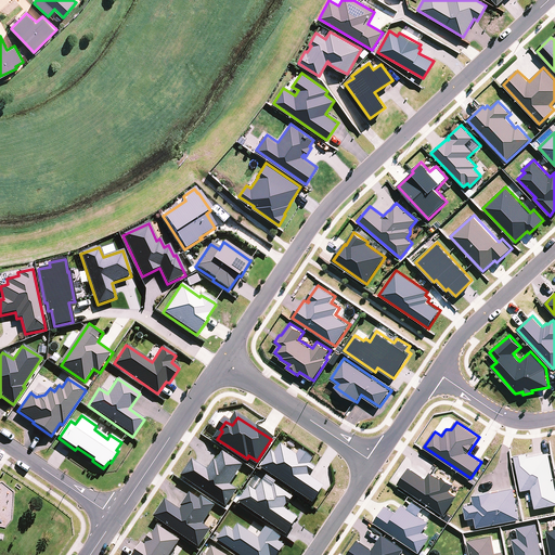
[(270,453),(259,469),(312,505),(324,488),(307,477),(308,476),(310,477),(315,469),(309,466),(313,461),(299,452),(296,456),(281,446),(274,455),(270,453)]
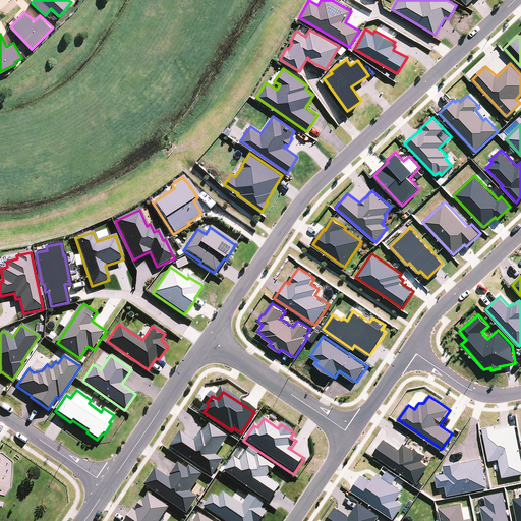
[(179,431),(169,448),(212,477),(223,461),(216,456),(228,438),(209,425),(203,435),(200,432),(194,442),(179,431)]
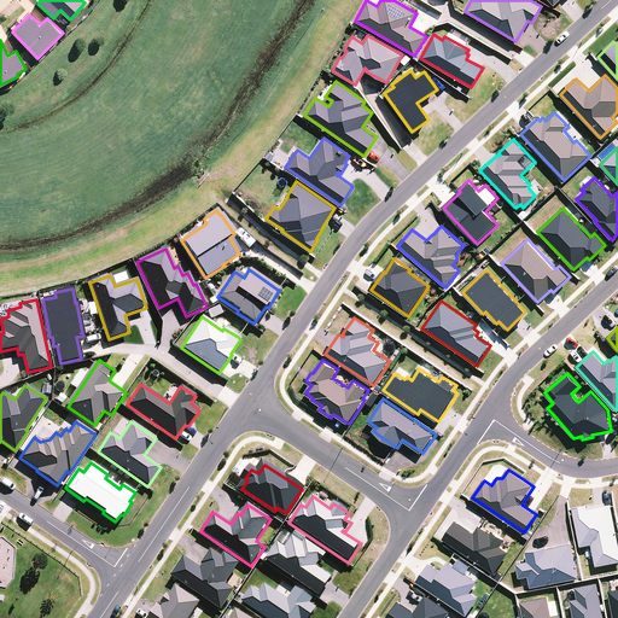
[(617,536),(612,506),(612,505),(588,508),(588,505),(573,507),(573,509),(581,547),(593,544),(596,566),(617,561),(617,536)]
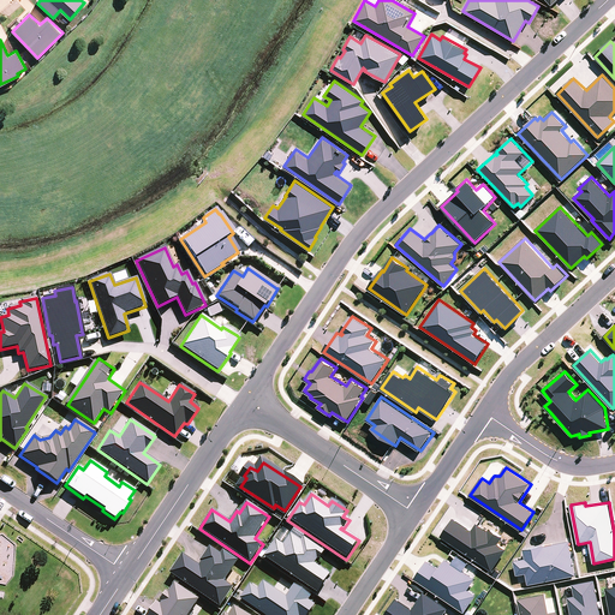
[(454,518),(441,536),(443,538),(493,571),(507,549),(499,544),(503,537),(490,529),(489,531),(478,524),(477,524),(472,531),(454,518)]
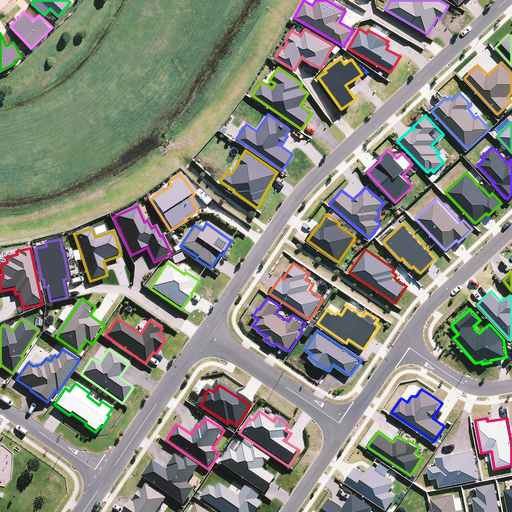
[(235,441),(219,464),(264,494),(275,479),(261,470),(264,466),(265,467),(270,460),(244,442),(242,445),(235,441)]
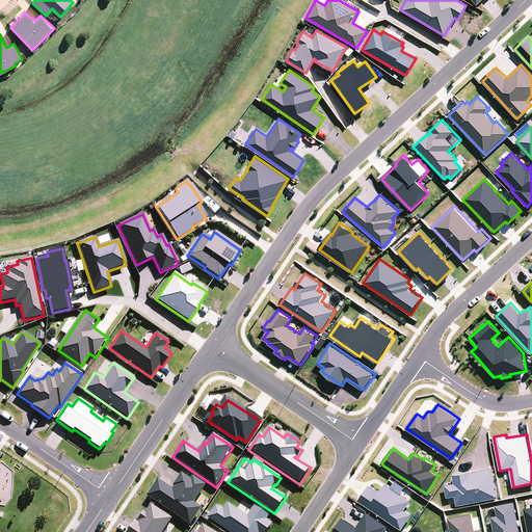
[(455,496),(457,506),(499,498),(493,468),(453,475),(455,483),(445,485),(448,498),(455,496)]
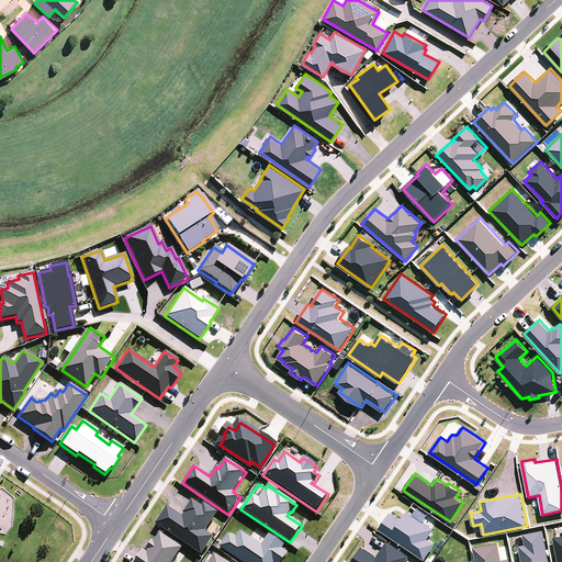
[(214,515),(194,502),(184,517),(169,507),(159,523),(202,551),(213,536),(204,530),(214,515)]
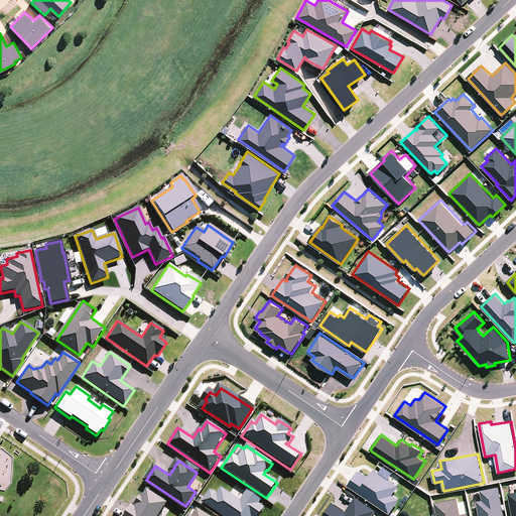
[(382,468),(379,472),(389,479),(393,473),(383,466),(382,468)]
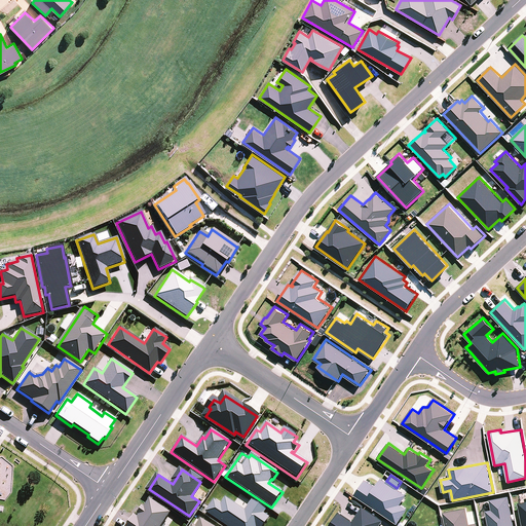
[(366,479),(355,495),(361,498),(398,524),(408,509),(401,504),(407,495),(397,488),(386,481),(382,478),(376,486),(366,479)]
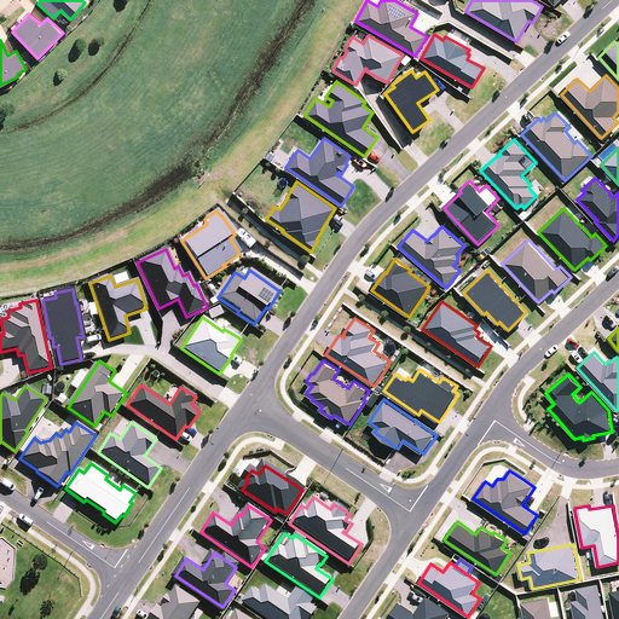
[(605,618),(599,584),(577,588),(579,600),(572,601),(576,618),(605,618)]
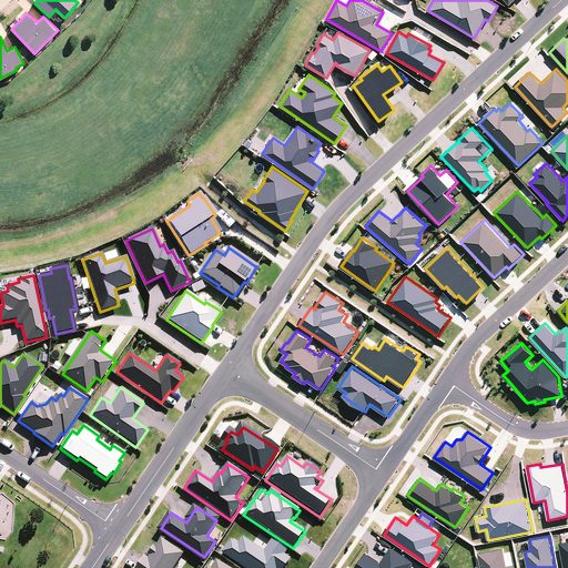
[(231,540),(222,554),(243,567),(284,567),(291,559),(284,555),(287,551),(272,540),(264,551),(243,537),(237,545),(231,540)]
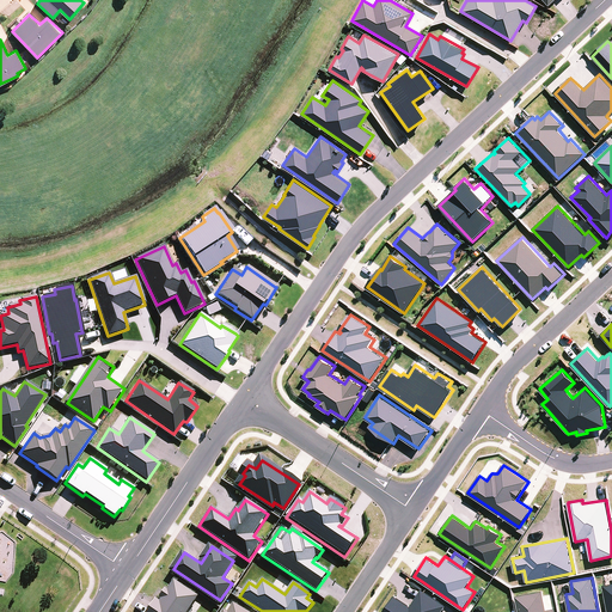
[(155,600),(146,611),(188,611),(199,598),(173,581),(166,591),(165,589),(159,599),(160,600),(159,603),(155,600)]
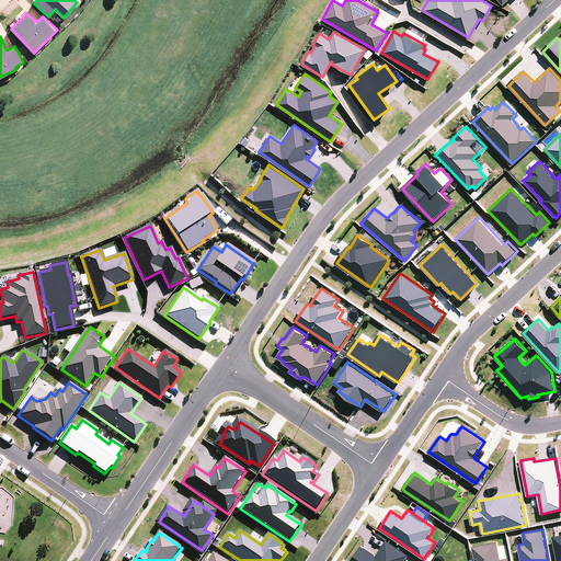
[(363,546),(352,560),(404,560),(410,554),(387,539),(376,556),(363,546)]
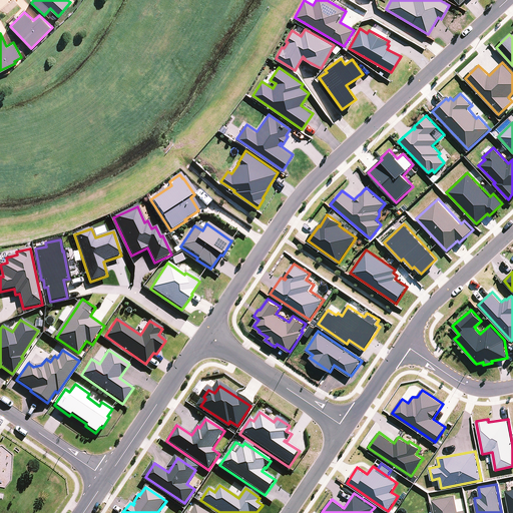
[(455,495),(433,499),(435,512),(466,512),(466,510),(459,511),(455,495)]
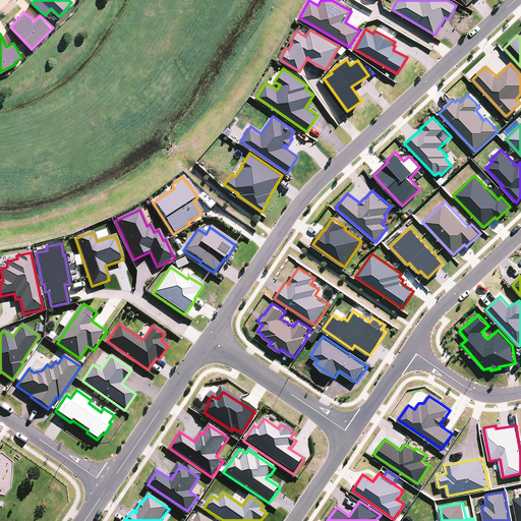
All buildings are outlined.
